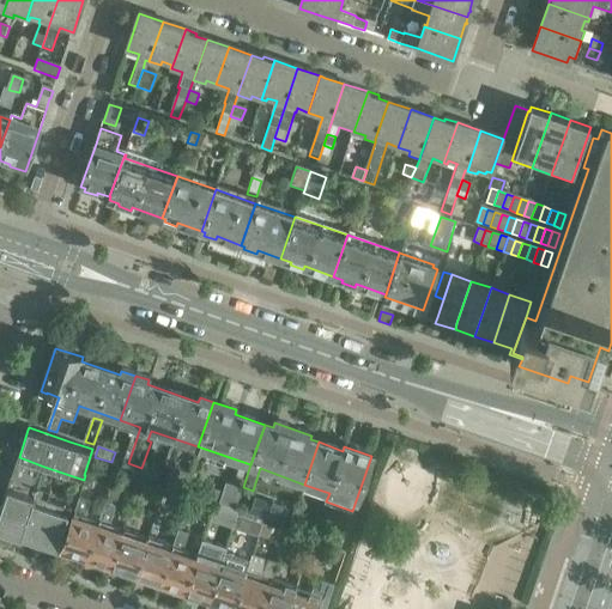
[(0,515),(0,530),(1,530),(20,537),(37,488),(44,467),(19,457),(6,497),(0,515)]
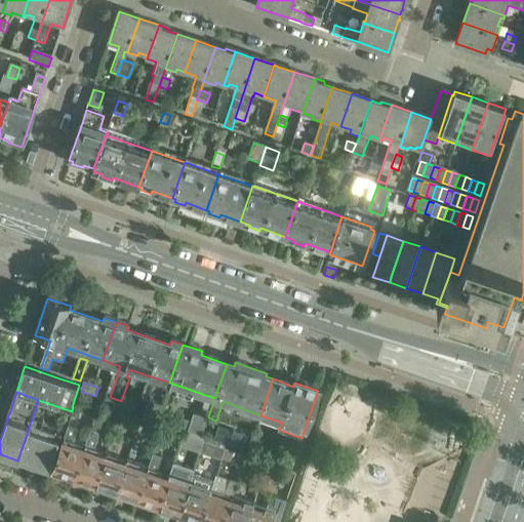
[(212,404),(203,400),(198,414),(208,417),(212,404)]
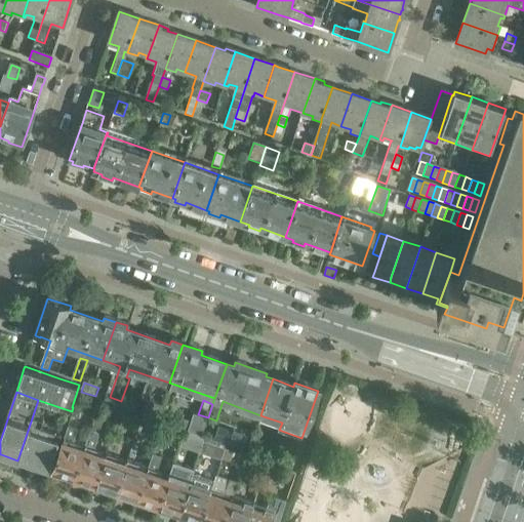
[(77,401),(72,416),(80,419),(85,404),(77,401)]
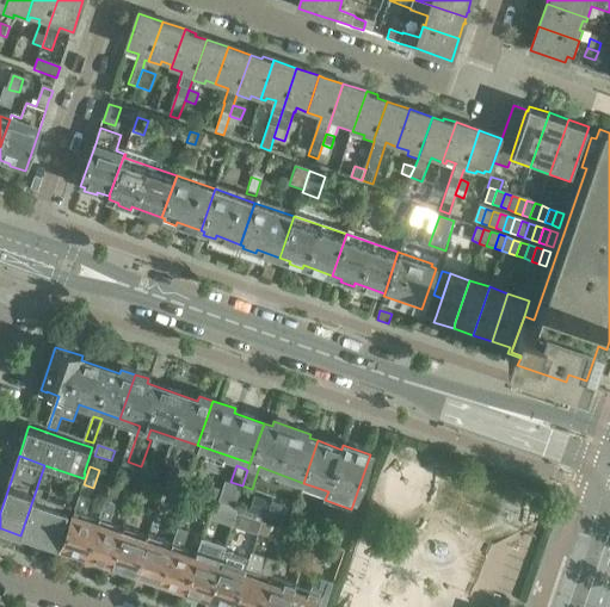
[(173,466),(166,485),(182,491),(189,471),(173,466)]
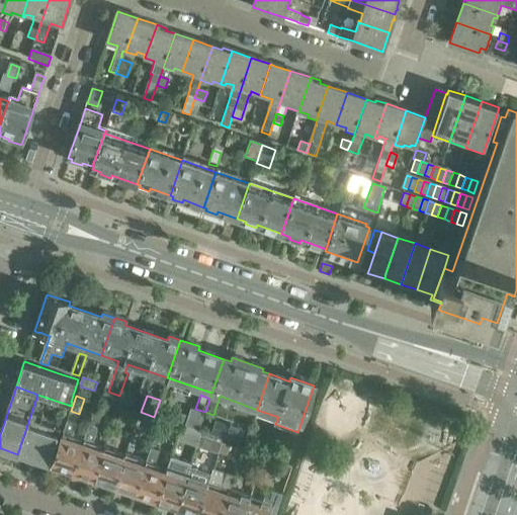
[(198,432),(205,412),(195,409),(192,407),(185,427),(195,430),(198,432)]
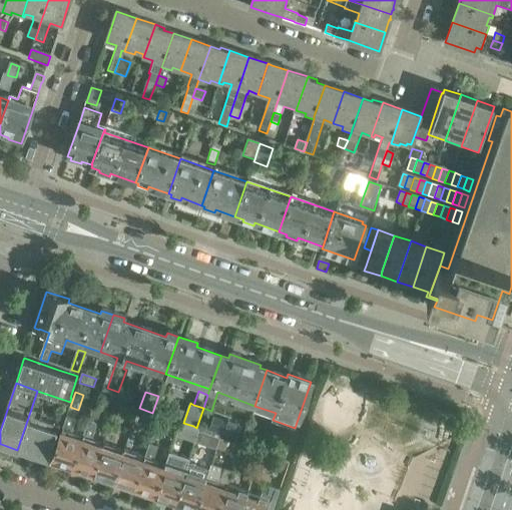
[(31,409),(17,450),(27,454),(29,458),(34,459),(38,457),(48,461),(50,456),(58,432),(60,427),(40,420),(42,413),(31,409)]
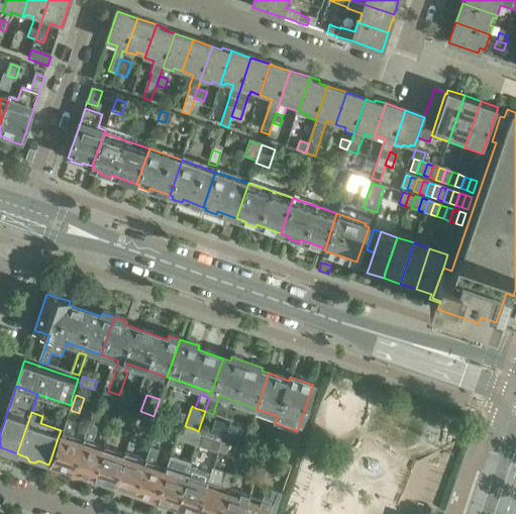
[(84,442),(74,473),(83,477),(82,479),(92,482),(93,480),(94,480),(104,449),(93,445),(102,416),(94,413),(90,425),(84,442)]
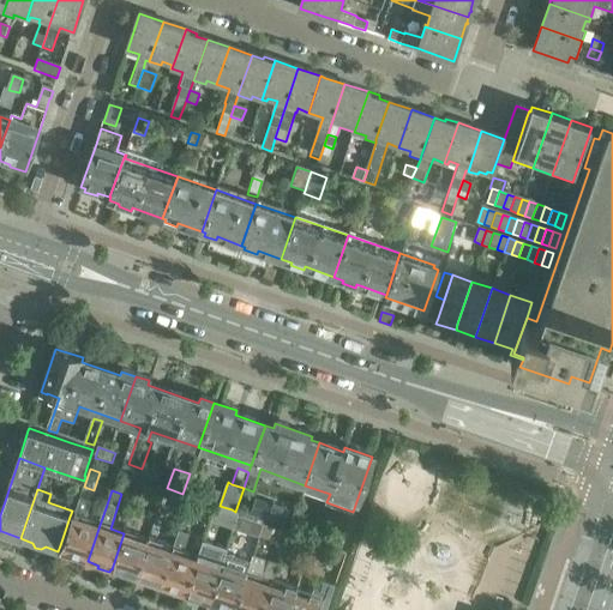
[(173,493),(168,503),(187,509),(188,505),(191,499),(173,493)]
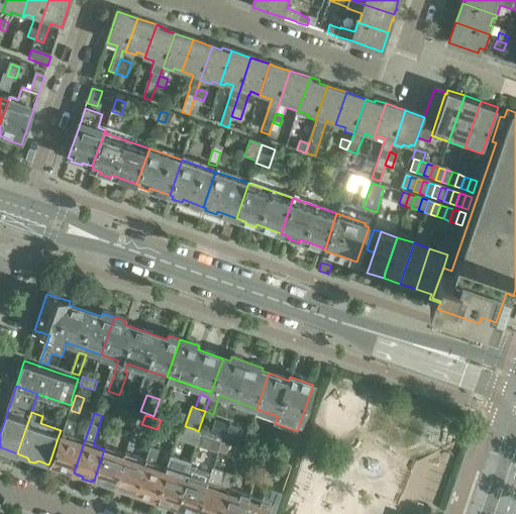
[(159,425),(158,429),(165,432),(169,421),(161,418),(161,420),(159,425)]
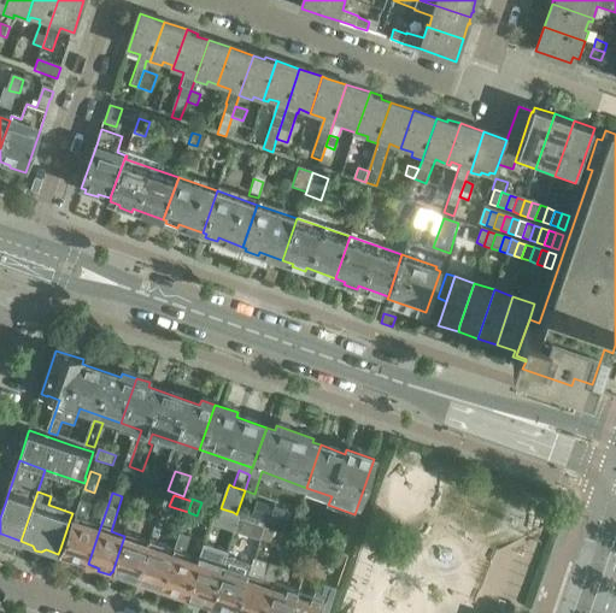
[(65,549),(63,555),(74,559),(72,563),(86,566),(87,564),(88,564),(100,528),(86,523),(89,511),(91,506),(80,502),(77,507),(63,549),(65,549)]
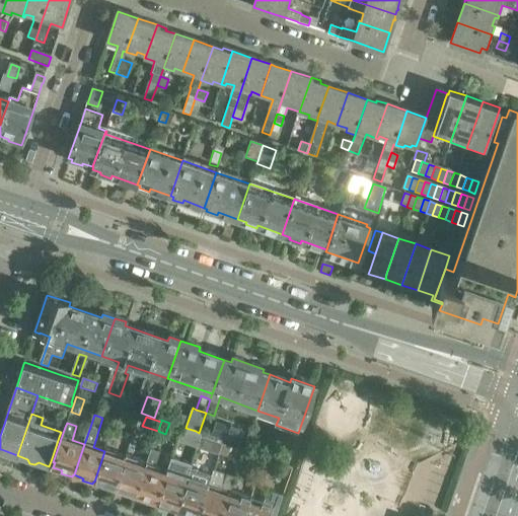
[(182,427),(178,440),(191,444),(196,431),(186,428),(182,427)]
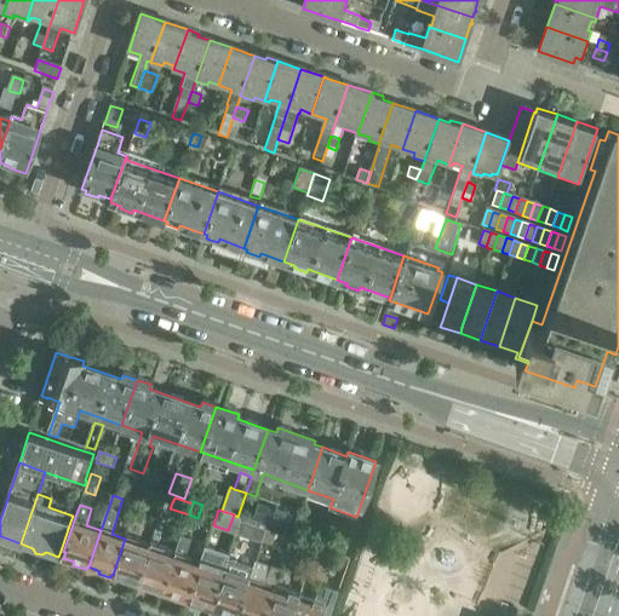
[(270,528),(287,534),(293,517),(276,511),(270,528)]
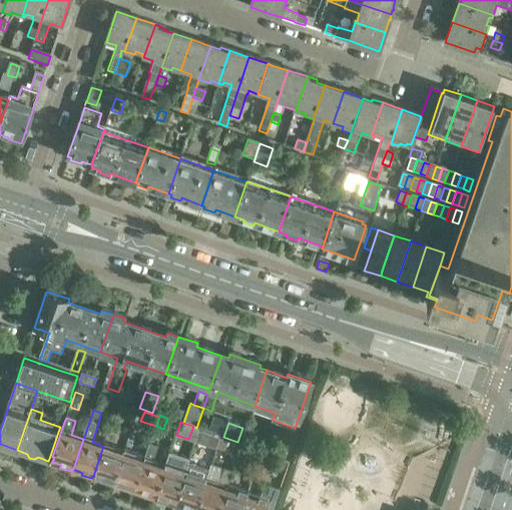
[(276,455),(284,457),(285,457),(294,433),(285,430),(276,455)]
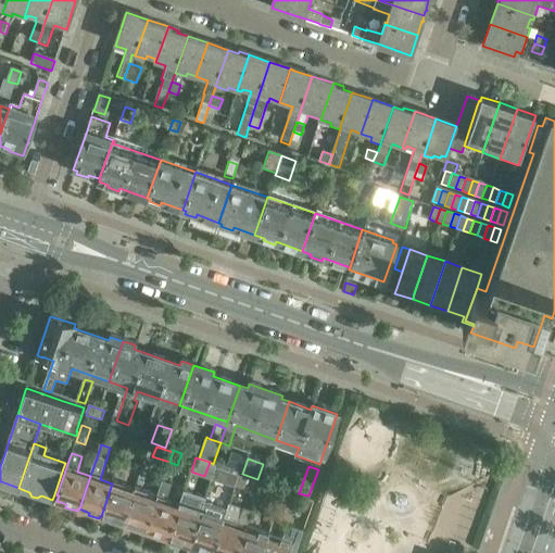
[(276,482),(288,487),(291,478),(278,474),(276,482)]
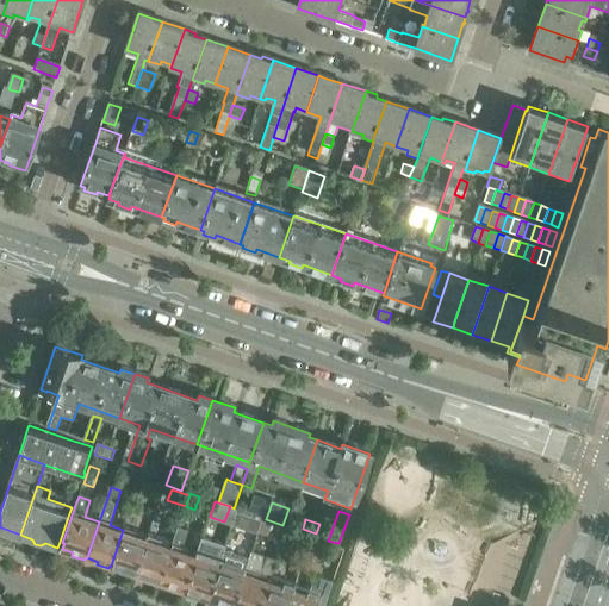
[(258,537),(261,524),(253,520),(248,533),(258,537)]
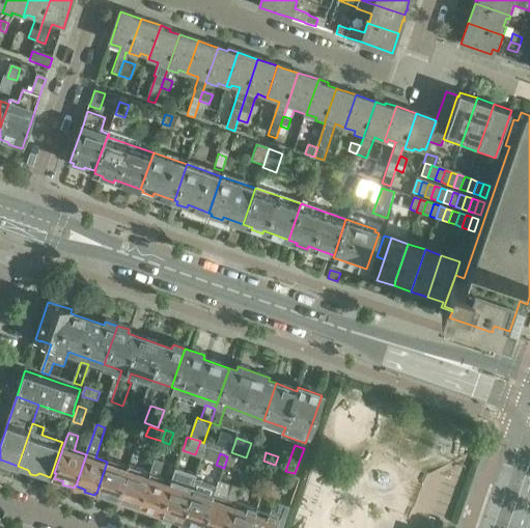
[(231,470),(235,459),(227,456),(224,468),(231,470)]
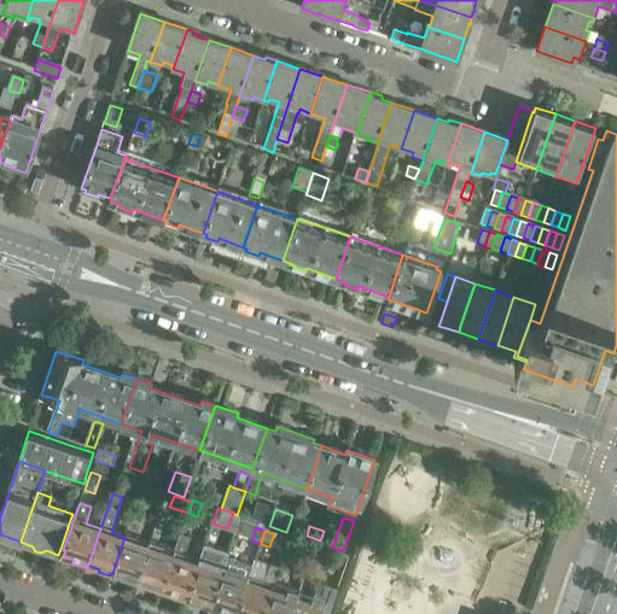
[(180,534),(174,554),(162,591),(173,595),(172,597),(184,602),(185,598),(187,600),(199,562),(185,557),(191,539),(180,534)]
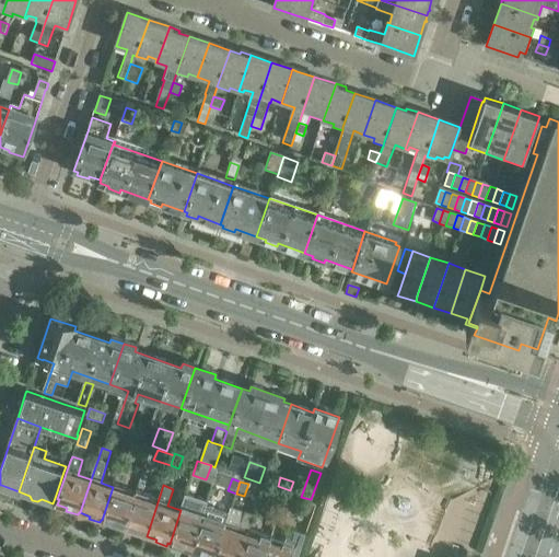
[(113,487),(102,520),(112,524),(111,526),(121,530),(123,528),(124,528),(136,495),(113,487)]
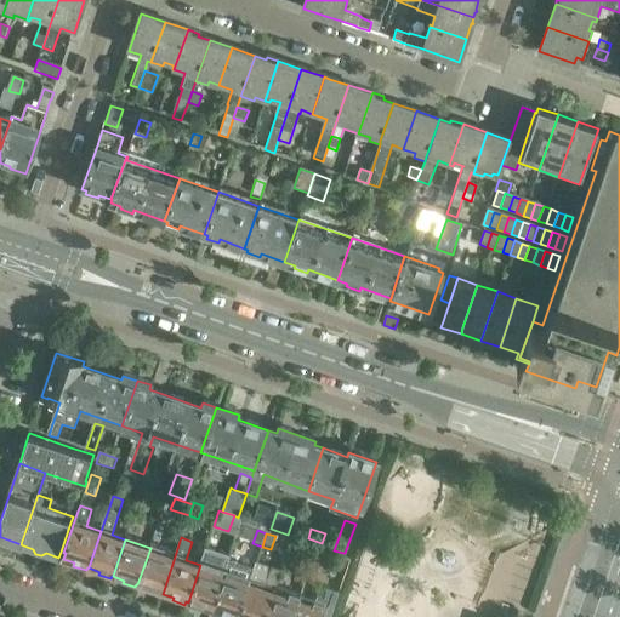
[(312,561),(317,549),(306,547),(302,559),(312,561)]
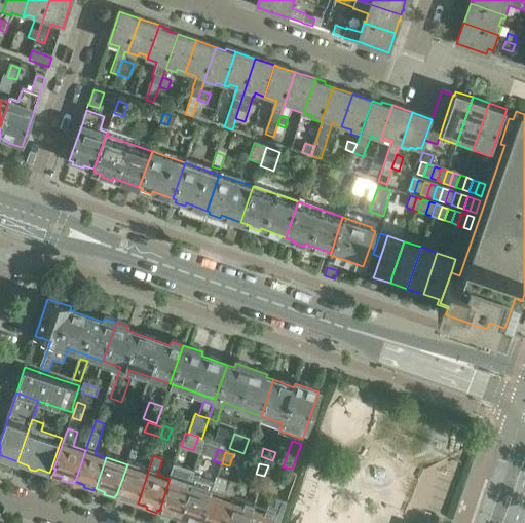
[(127,464),(116,495),(125,499),(124,501),(135,506),(136,502),(138,503),(148,472),(127,464)]
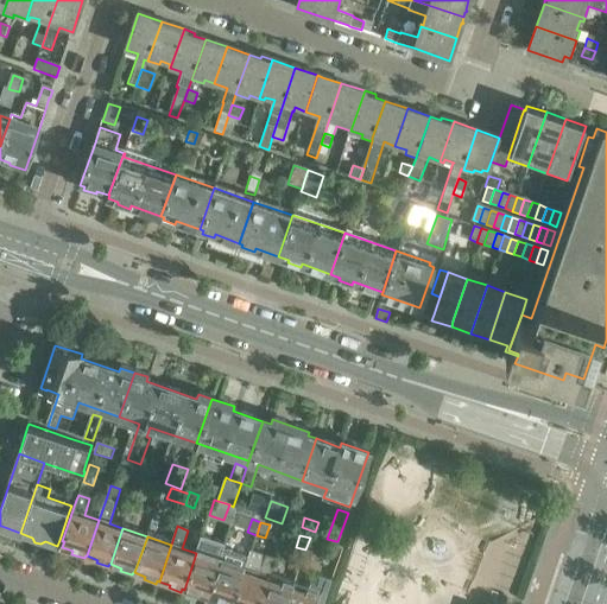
[(196,553),(184,590),(185,590),(184,593),(196,597),(197,595),(208,598),(220,561),(225,550),(226,546),(202,538),(196,553)]
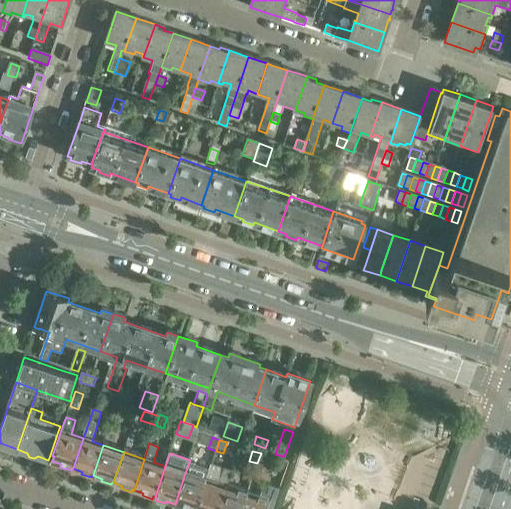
[(257,463),(255,469),(267,472),(272,457),(261,453),(257,463)]
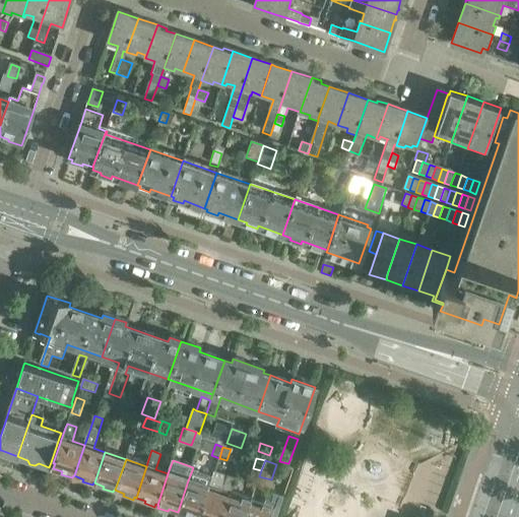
[(188,480),(178,512),(180,512),(179,515),(182,516),(189,516),(199,516),(212,477),(192,470),(188,480)]
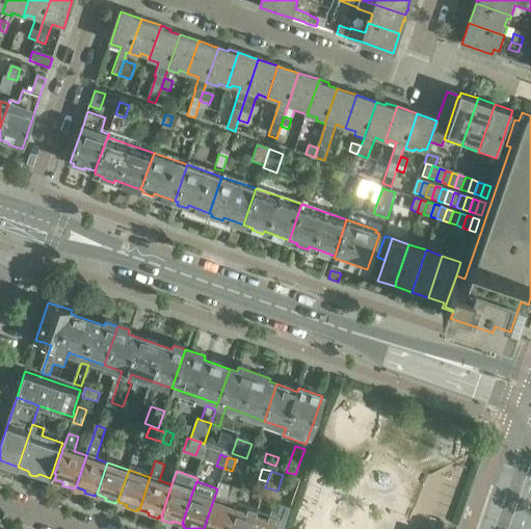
[(219,483),(217,488),(204,528),(227,528),(235,506),(240,491),(219,483)]
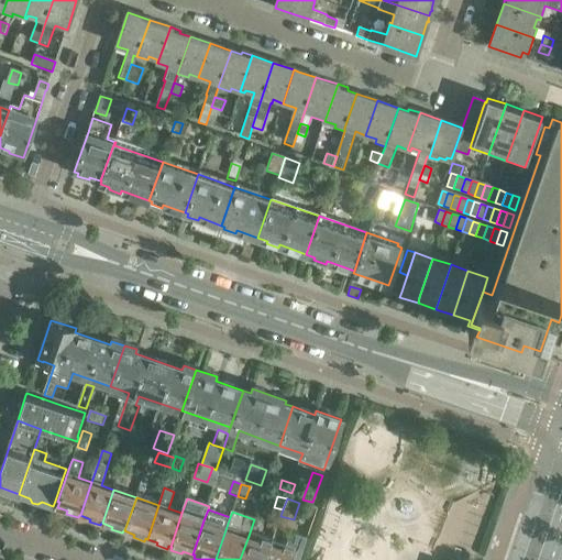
[(271,544),(265,559),(300,559),(307,539),(290,534),(285,549),(271,544)]
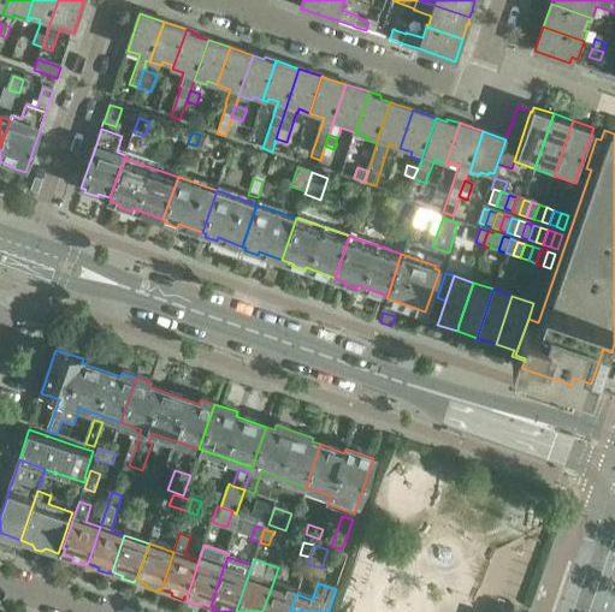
[(272,586),(262,611),(290,611),(296,594),(272,586)]
